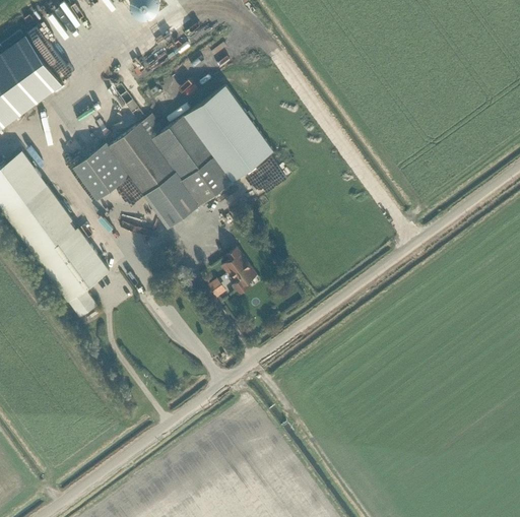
[(0,130),(62,85),(26,36),(0,54),(0,130)]
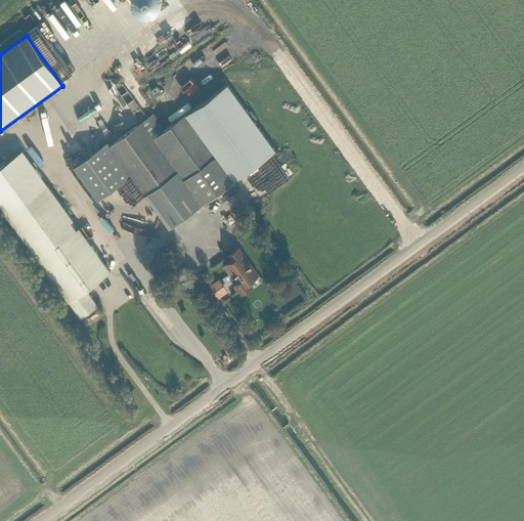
[(147,121),(110,148),(131,178),(170,230),(222,191),(224,194),(233,188),(231,185),(275,153),(227,87),(226,86),(185,118),(164,132),(153,140),(151,139),(158,135),(147,121)]
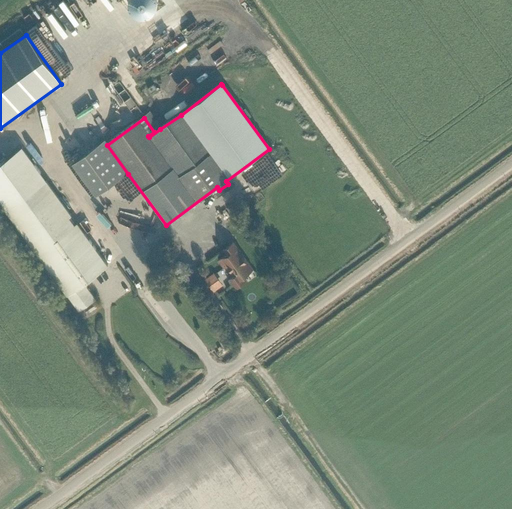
[(22,149),(0,164),(0,203),(79,313),(95,301),(84,285),(108,267),(22,149)]
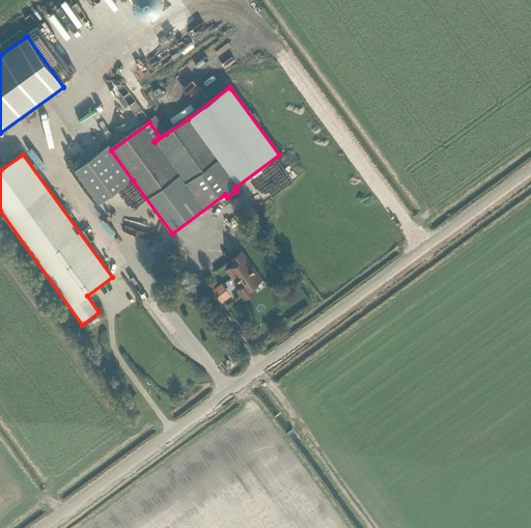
[(235,267),(226,272),(232,280),(234,278),(243,288),(239,292),(245,301),(255,293),(252,288),(262,281),(243,253),(231,261),(235,267)]
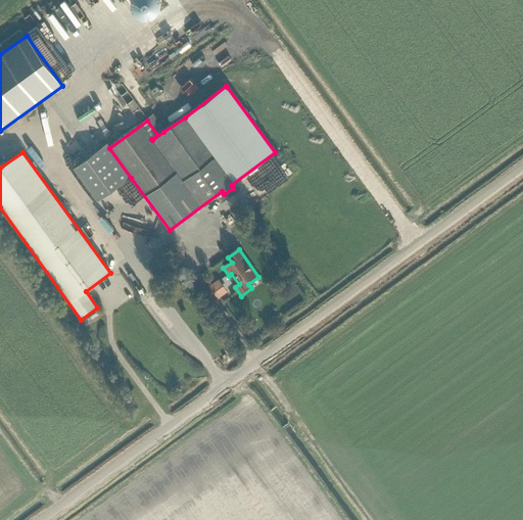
[(215,286),(210,289),(217,298),(222,296),(215,286)]
